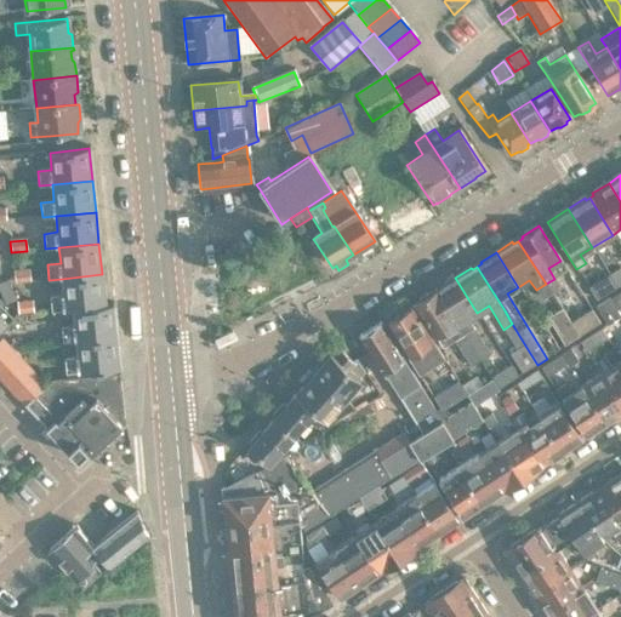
[(620,273),(620,270),(610,276),(617,289),(620,285),(620,273)]
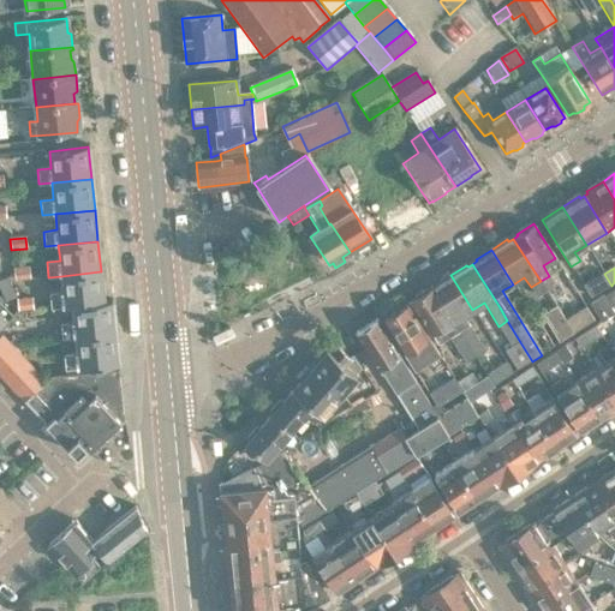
[(30,279),(29,269),(13,270),(15,281),(30,279)]
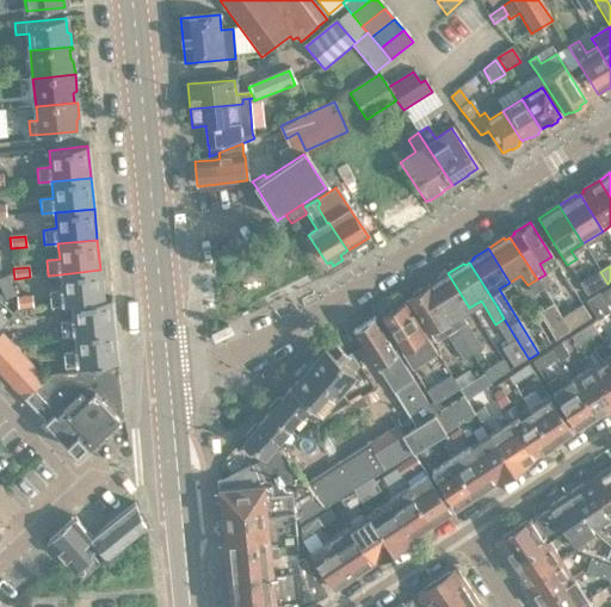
[(111,299),(103,301),(100,270),(61,274),(62,291),(49,292),(50,307),(72,304),(111,301),(111,299)]
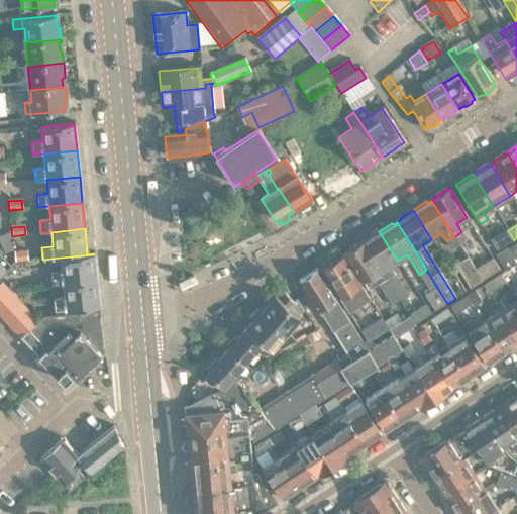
[(506,245),(514,240),(508,230),(500,235),(506,245)]
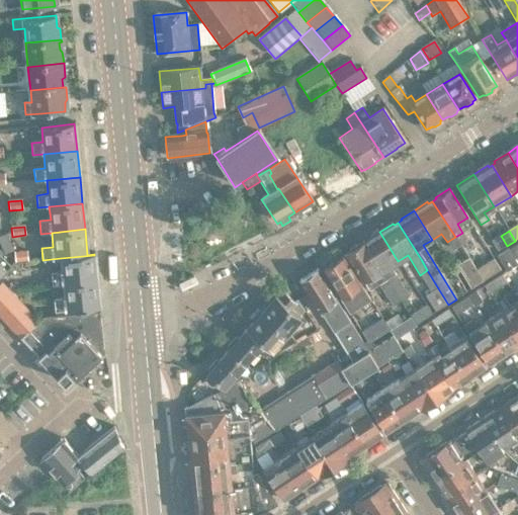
[(363,244),(385,280),(399,301),(407,295),(389,266),(398,261),(379,232),(366,240),(367,242),(363,244)]
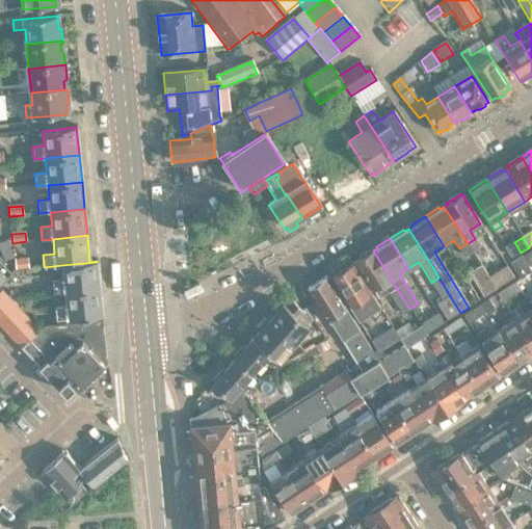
[(10,253),(5,241),(0,243),(0,249),(3,257),(10,253)]
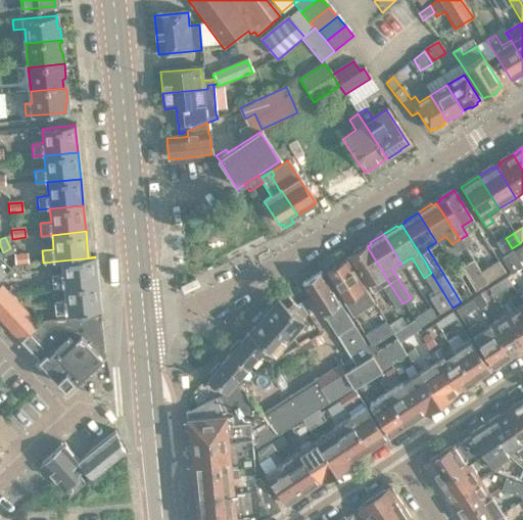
[(405,306),(402,303),(389,283),(367,246),(363,248),(362,247),(348,255),(372,294),(382,288),(396,312),(405,306)]
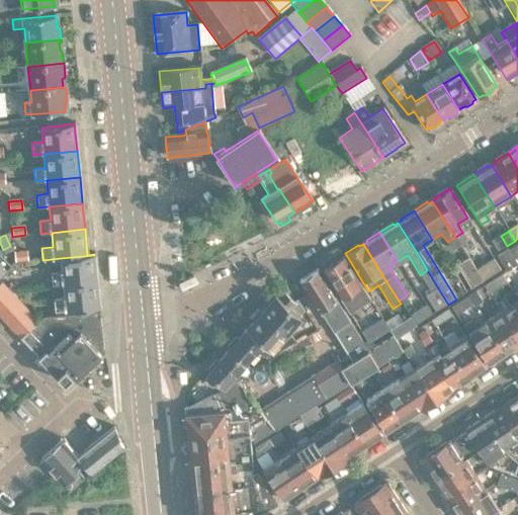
[(515,261),(517,258),(517,244),(509,251),(515,261)]
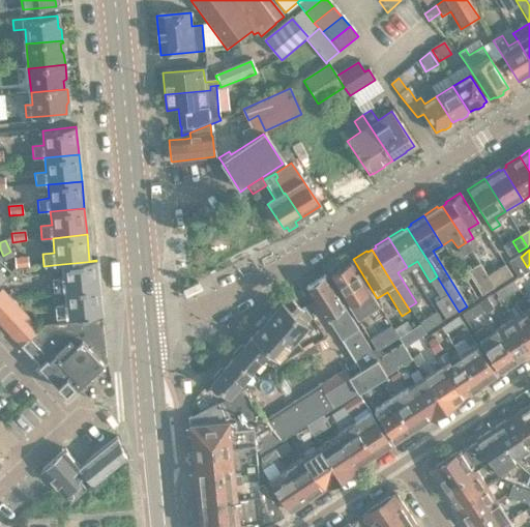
[(529,272),(527,267),(521,257),(508,264),(519,280),(529,272)]
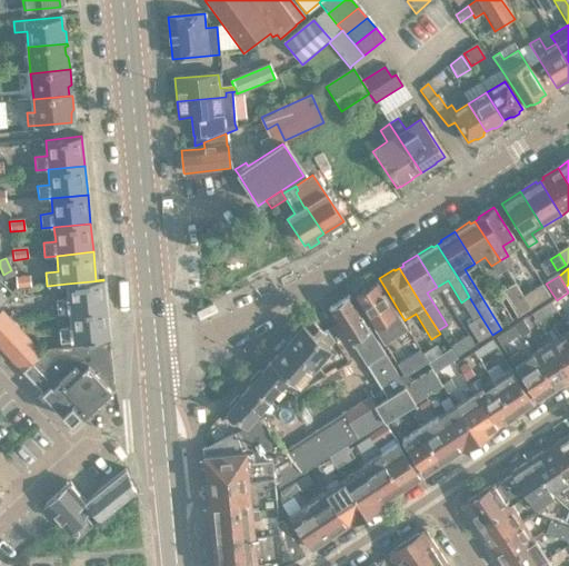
[(30,288),(29,277),(16,278),(17,289),(30,288)]
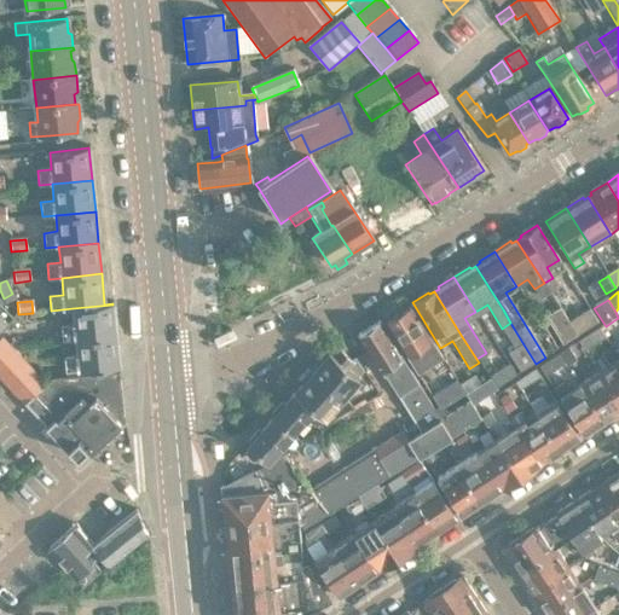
[(116,336),(113,305),(73,308),(74,325),(61,326),(63,341),(76,340),(116,336)]
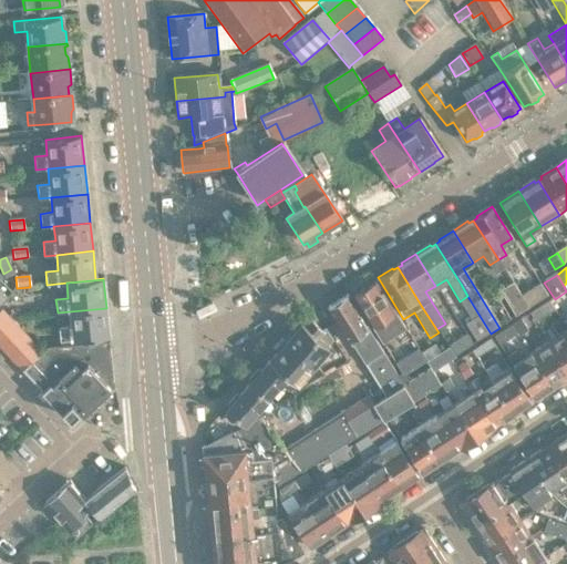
[(362,290),(353,296),(372,326),(371,327),(381,344),(404,328),(375,282),(372,284),(369,283),(363,286),(362,290)]
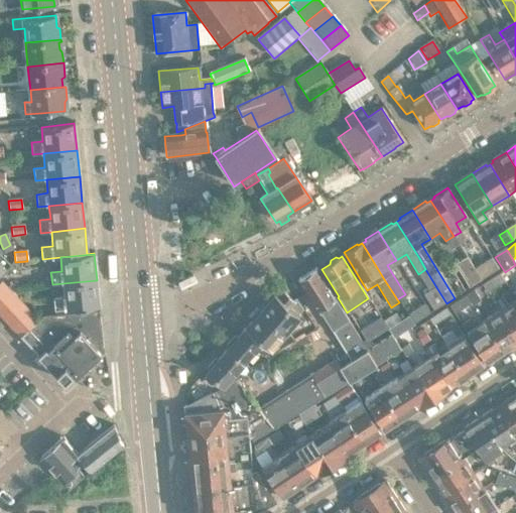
[(469,288),(481,281),(481,280),(475,271),(467,258),(455,265),(469,288)]
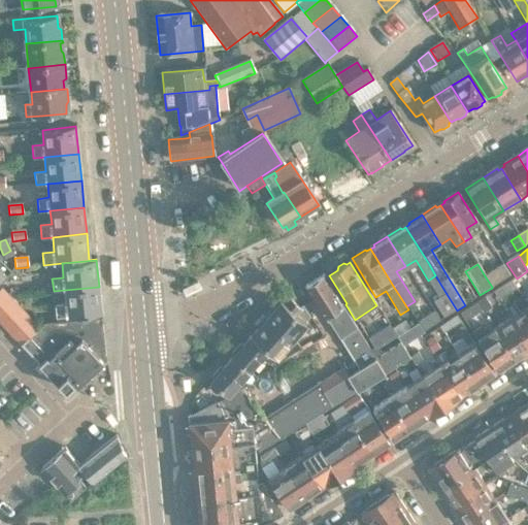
[(509,275),(503,266),(486,277),(492,287),(509,275)]
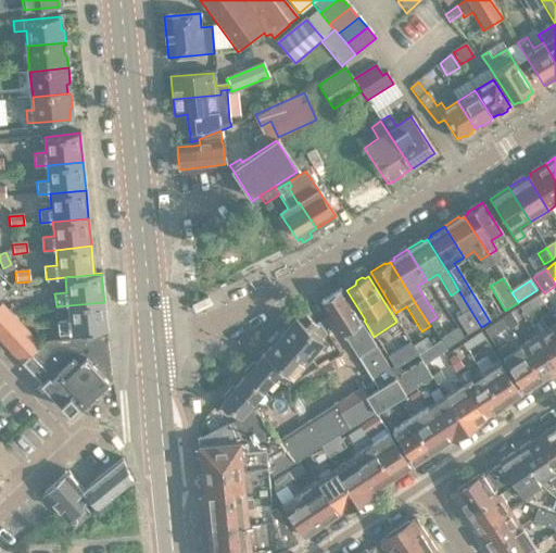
[(363,391),(366,397),(395,378),(340,291),(321,303),(342,335),(349,330),(363,353),(357,356),(374,382),(363,391)]
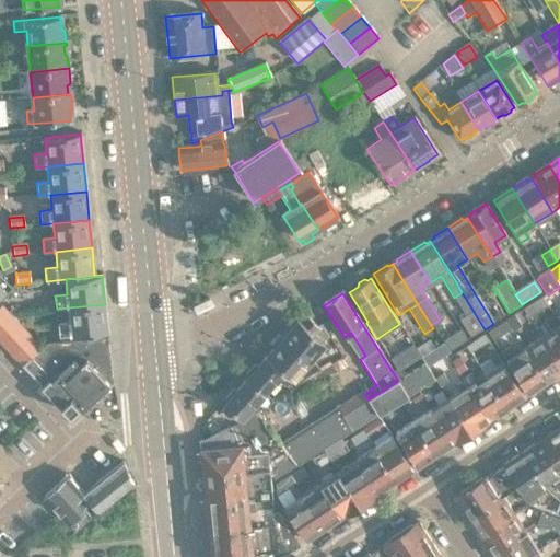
[(547,308),(541,299),(524,311),(529,320),(547,308)]
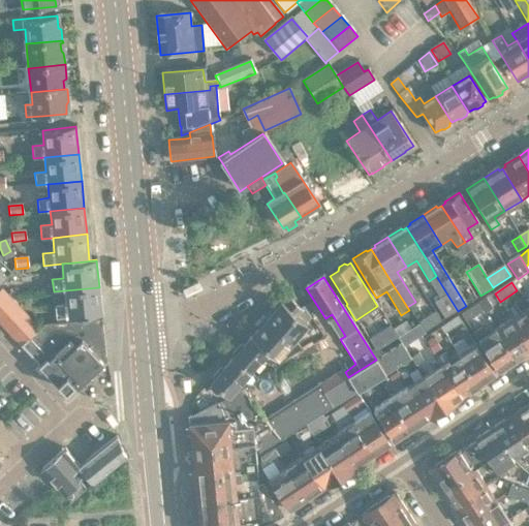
[(5,286),(0,290),(0,309),(14,296),(5,286)]
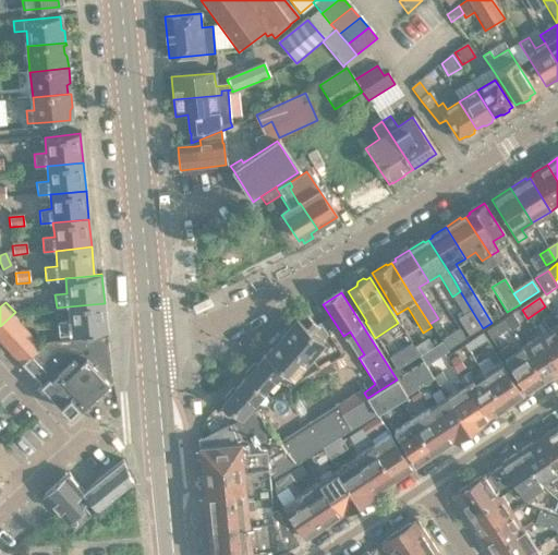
[(107,332),(105,306),(105,303),(69,306),(70,322),(58,323),(59,336),(107,332)]
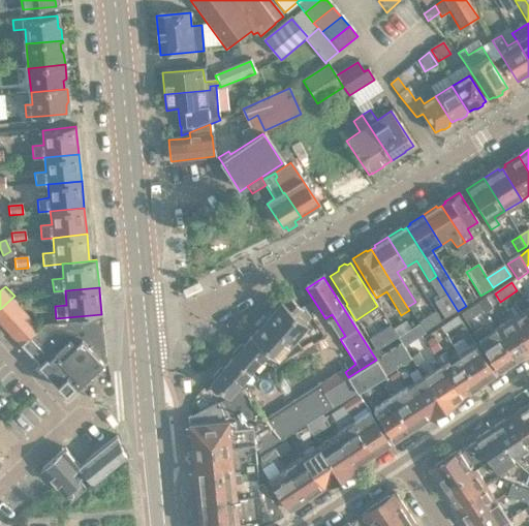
[(447,295),(434,303),(444,319),(458,311),(447,295)]
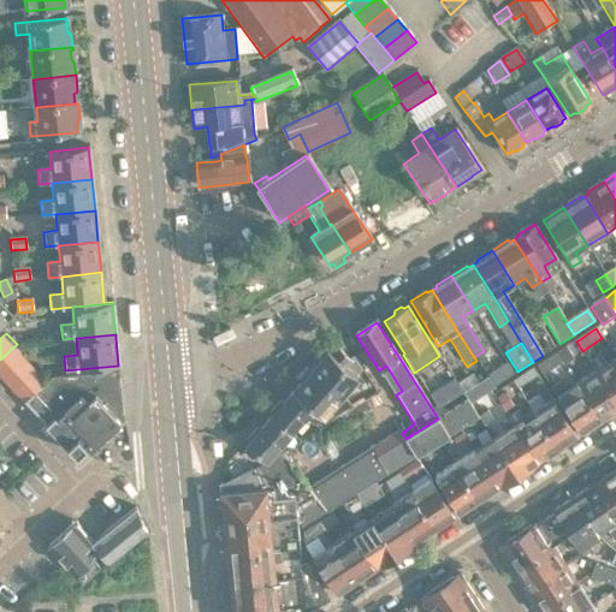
[(28,356),(17,344),(0,360),(0,376),(3,380),(28,356)]
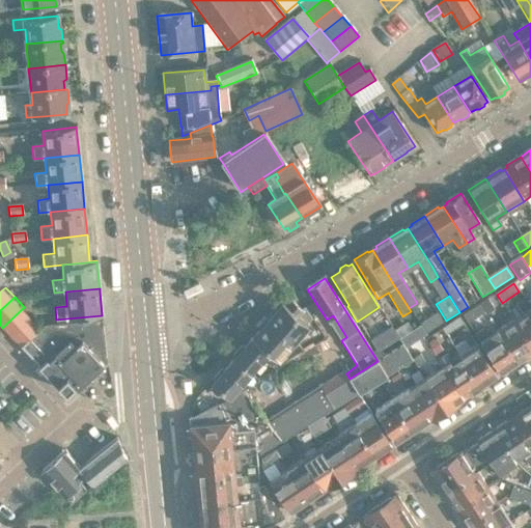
[(487,300),(480,305),(484,312),(486,314),(494,310),(487,300)]
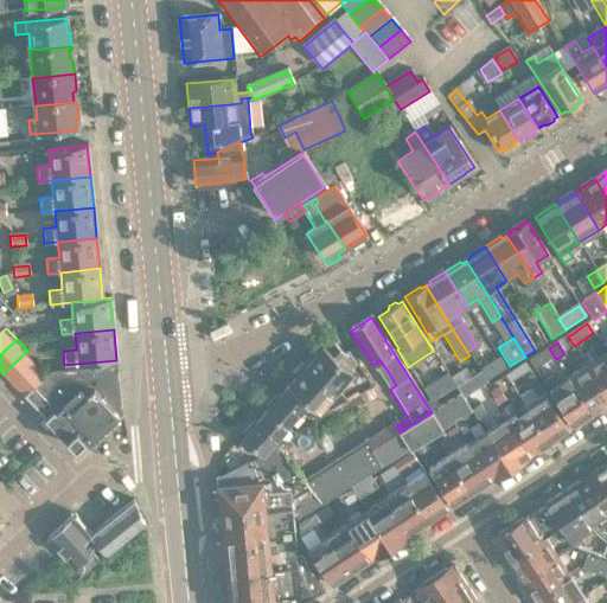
[(314,353),(305,364),(336,391),(351,372),(349,370),(339,361),(345,355),(332,344),(326,351),(323,347),(317,354),(314,353)]
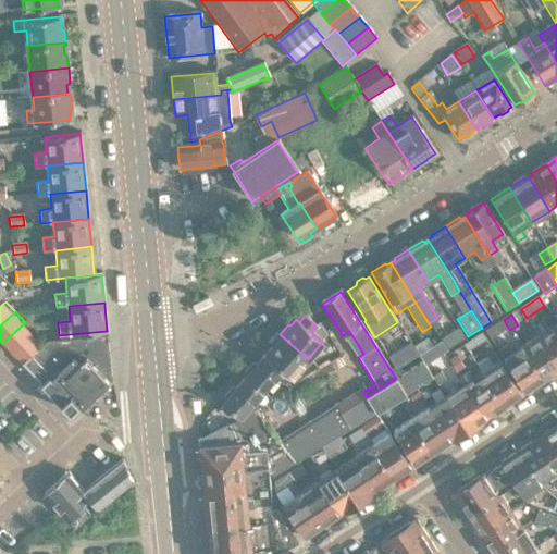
[(490,341),(508,328),(504,320),(484,332),(490,341)]
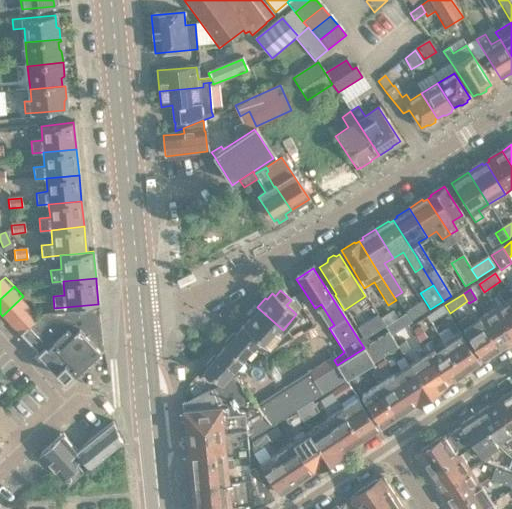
[(490,301),(495,309),(511,334),(511,298),(511,299),(503,304),(498,295),(490,301)]
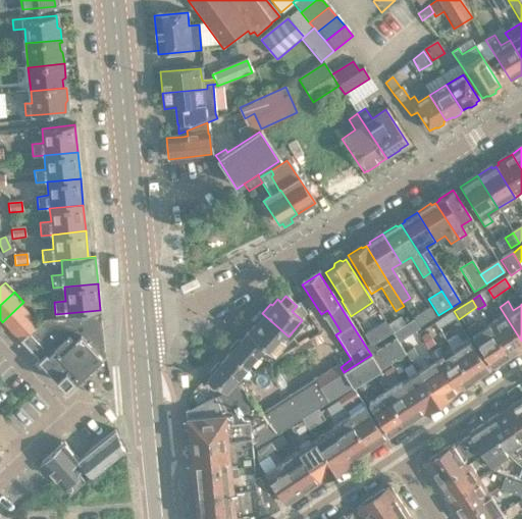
[(2,322),(11,331),(33,312),(23,302),(2,322)]
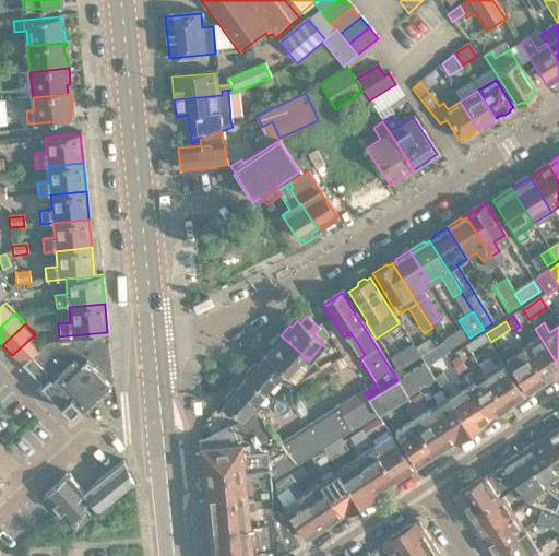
[(312,333),(321,341),(322,339),(318,328),(312,333)]
